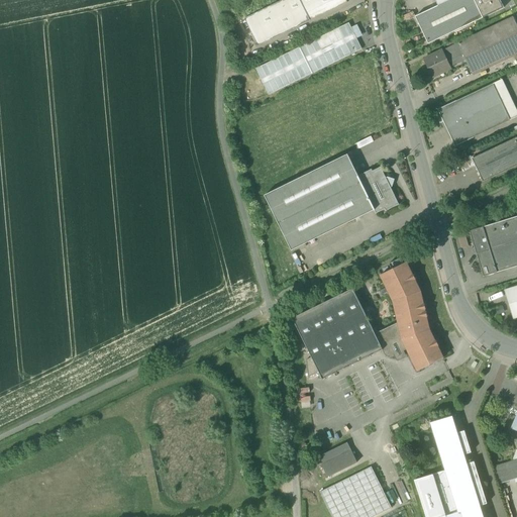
[(259,46),(311,21),(300,0),(284,0),(245,19),(259,46)]
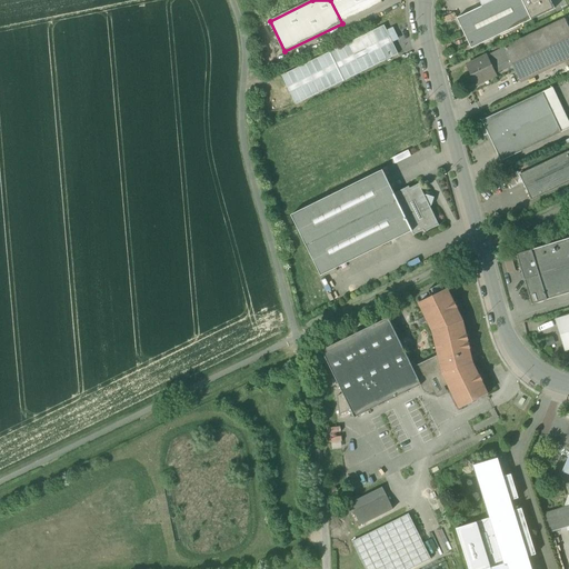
[(330,0),(342,23),(383,3),(381,0),(330,0)]
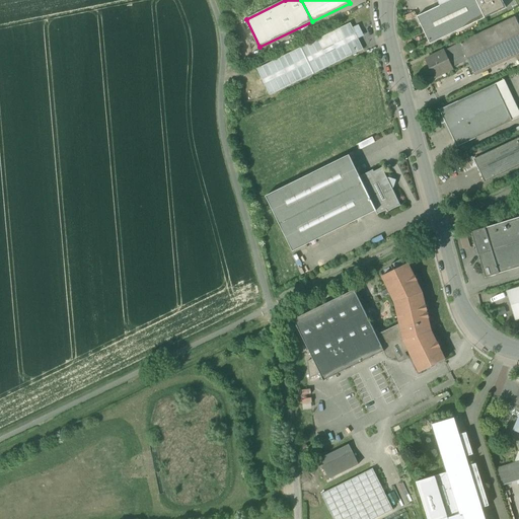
[(418,17),(430,45),(486,18),(479,6),(475,0),(453,0),(440,6),(418,17)]
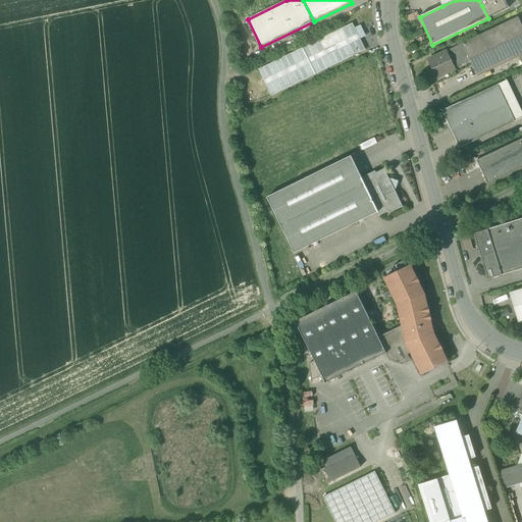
[(496,0),(482,6),(488,18),(509,9),(505,0),(496,0)]
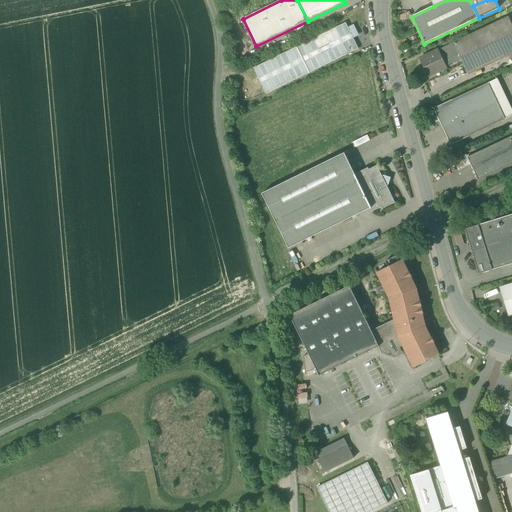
[(462,60),(469,75),(511,54),(511,25),(508,18),(484,29),(454,43),(459,55),(462,60)]
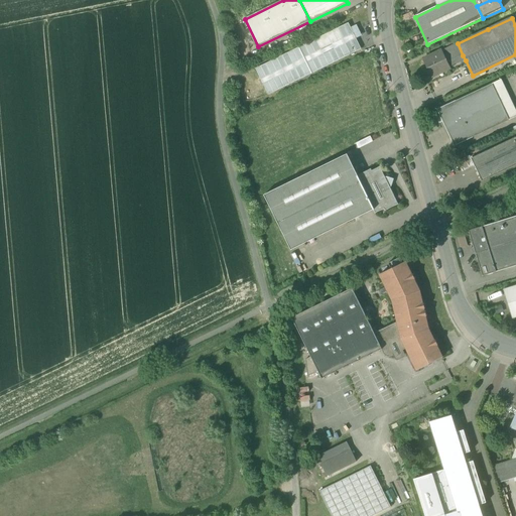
[(347,23),(255,70),(267,95),(360,49),(347,23)]
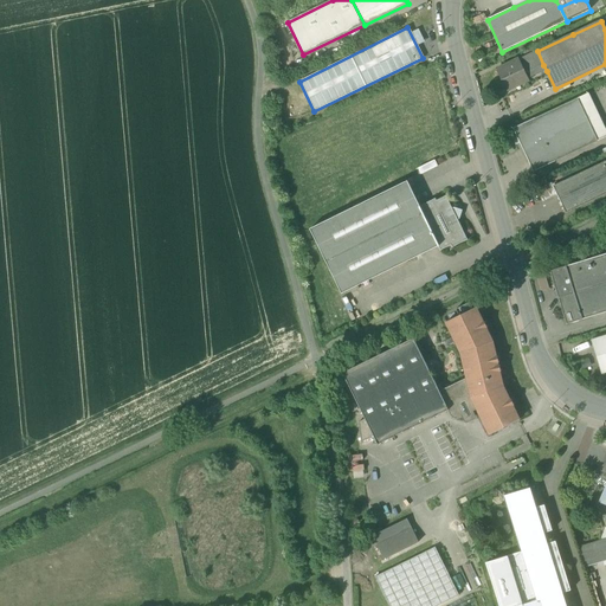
[(519,60),(526,75),(543,65),(537,51),(519,60)]
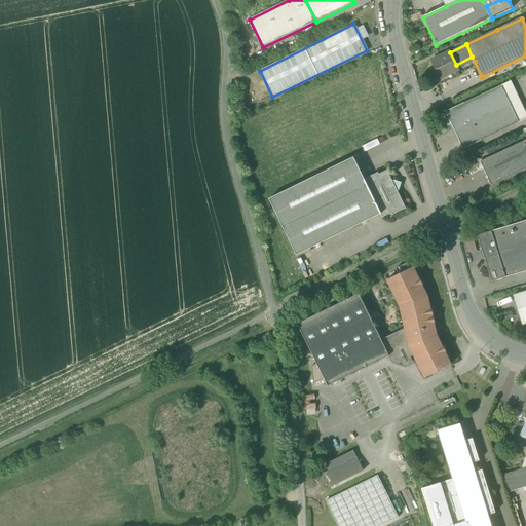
[(433,61),(440,78),(451,73),(452,74),(459,70),(458,69),(456,65),(450,52),(439,58),(433,61)]
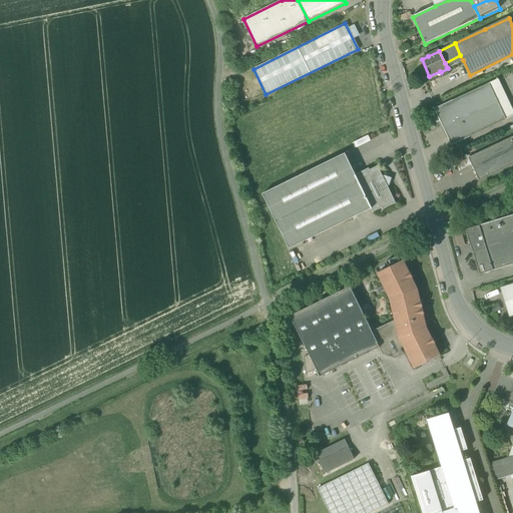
[(445,63),(447,67),(463,60),(460,55),(445,63)]
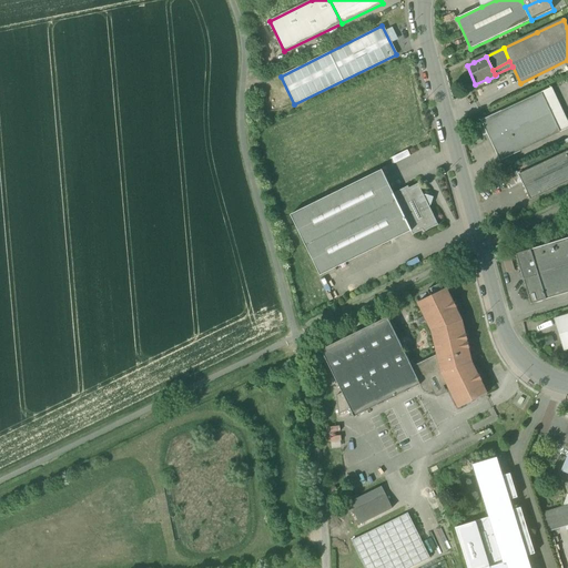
[(541,93),(560,133),(567,129),(567,122),(551,88),(541,93)]
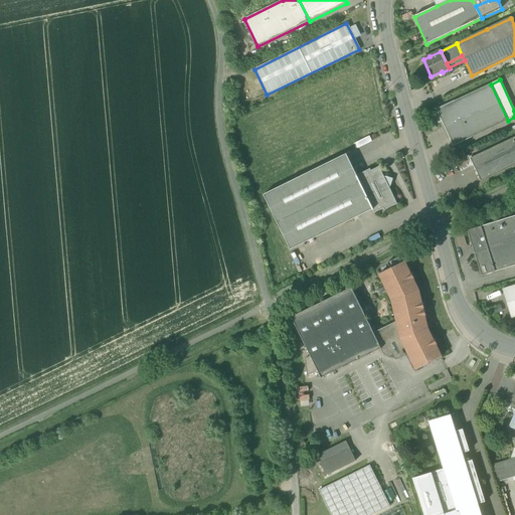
[(491,84),(456,101),(467,125),(448,134),(454,146),(508,121),(491,84)]
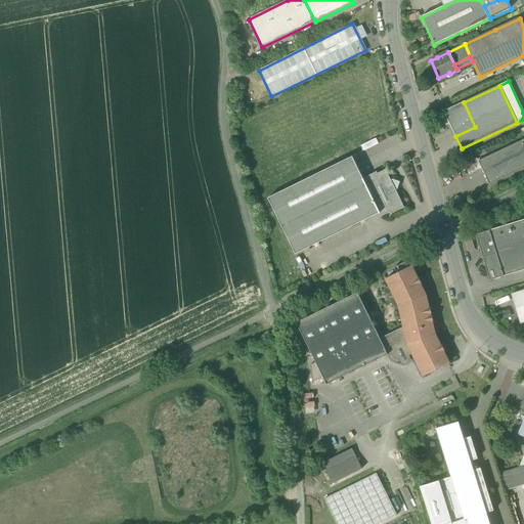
[(452,128),(455,136),(475,127),(464,102),(444,112),(452,128)]
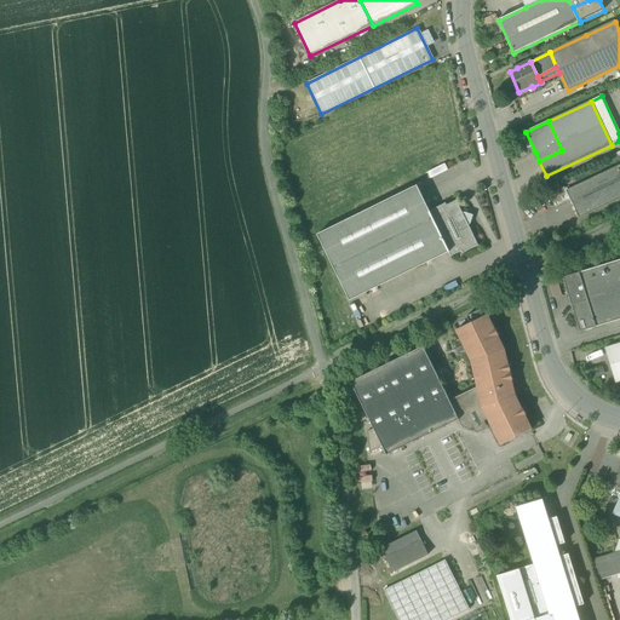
[(580,218),(619,199),(619,165),(567,191),(572,202),(580,218)]
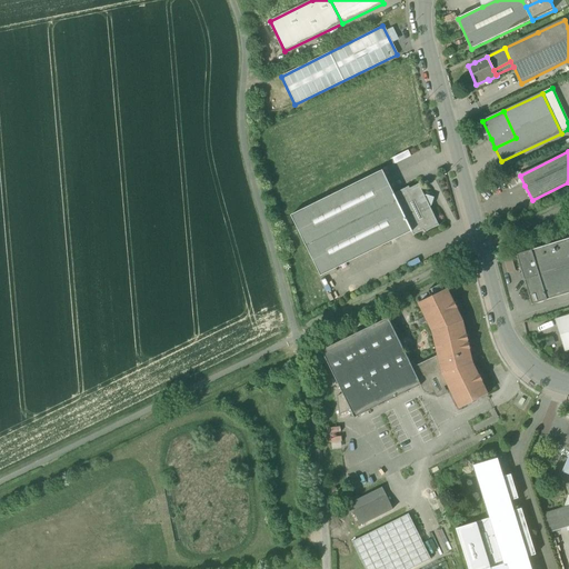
[(321,277),(411,232),(412,231),(395,195),(382,171),(291,216),(321,277)]
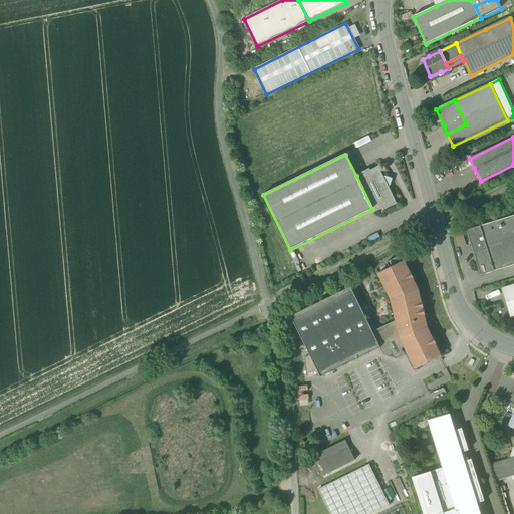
[(457,163),(463,174),(474,168),(470,159),(469,157),(457,163)]
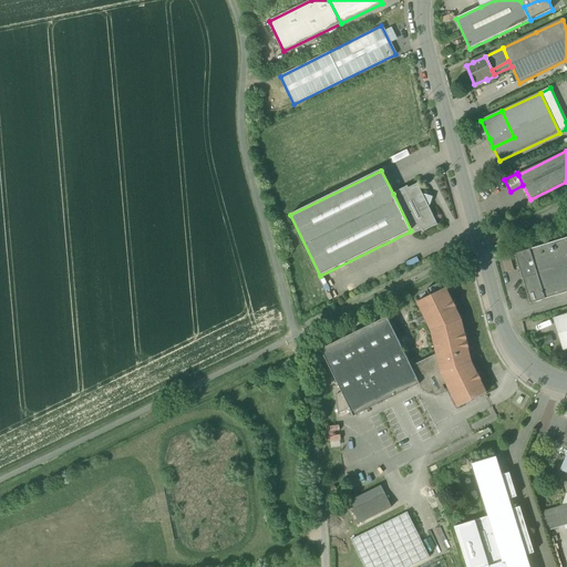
[(408,186),(393,194),(411,230),(410,232),(412,236),(422,230),(423,233),(439,225),(430,207),(428,204),(431,196),(425,195),(424,196),(418,184),(409,188),(408,186)]
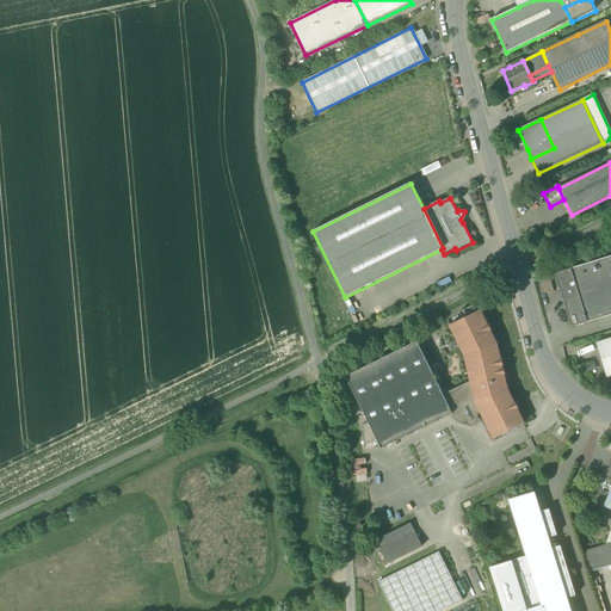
[(610,257),(571,269),(587,322),(610,315),(610,257)]
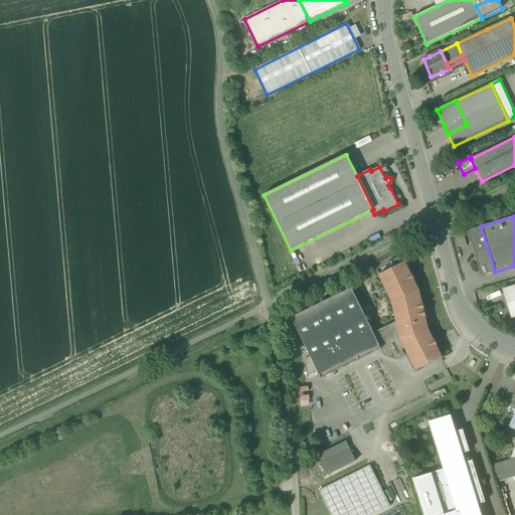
[(482,277),(495,272),(481,226),(468,231),(473,248),(472,248),(472,249),(472,252),(474,253),(475,252),(482,277)]
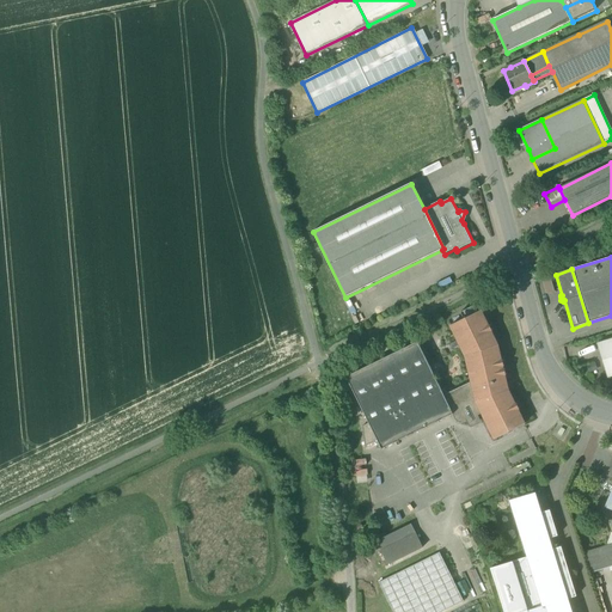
[(551,280),(543,281),(546,295),(555,293),(551,280)]
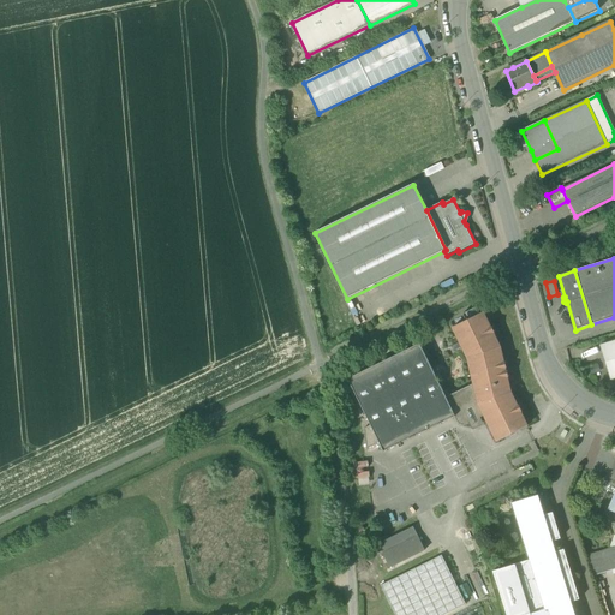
[(469,358),(475,383),(479,405),(485,416),(497,441),(527,427),(520,413),(523,412),(523,410),(521,410),(520,407),(521,406),(519,405),(518,406),(511,393),(507,378),(509,377),(511,376),(508,375),(508,374),(509,371),(507,370),(506,371),(506,370),(507,369),(508,368),(507,366),(506,364),(507,363),(506,362),(503,362),(500,347),(494,334),(495,333),(496,332),(494,330),(494,329),(494,327),(491,327),(490,327),(483,314),(471,320),(467,318),(466,322),(454,328),(460,341),(459,342),(458,345),(452,347),(454,352),(460,348),(463,350),(464,348),(469,358)]
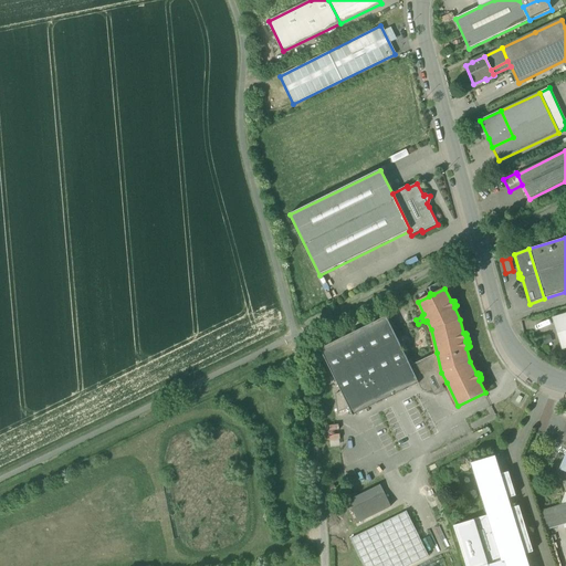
[(565,314),(553,318),(563,350),(565,348),(565,314)]
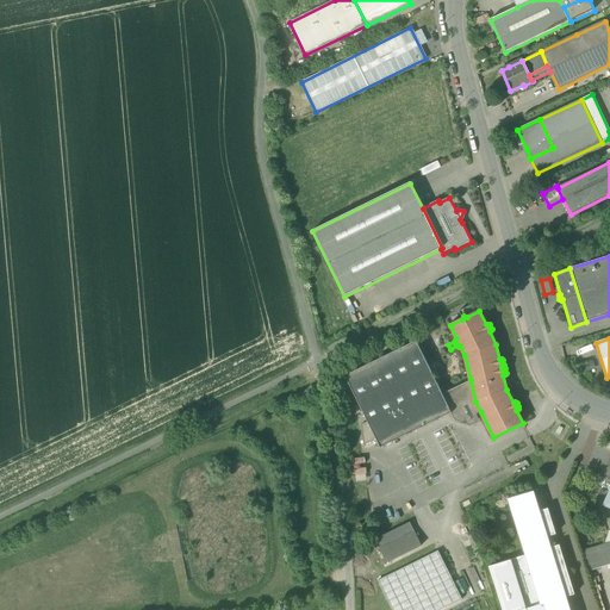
[(380,448),(452,414),(453,414),(443,394),(417,341),(346,375),(368,422),(377,440),(380,448)]
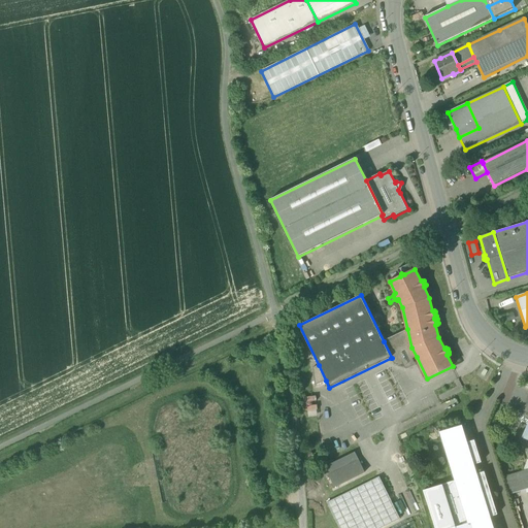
[(411,360),(417,357),(411,348),(407,329),(384,341),(392,358),(391,358),(394,364),(399,366),(404,363),(406,367),(407,367),(413,365),(414,364),(411,360)]
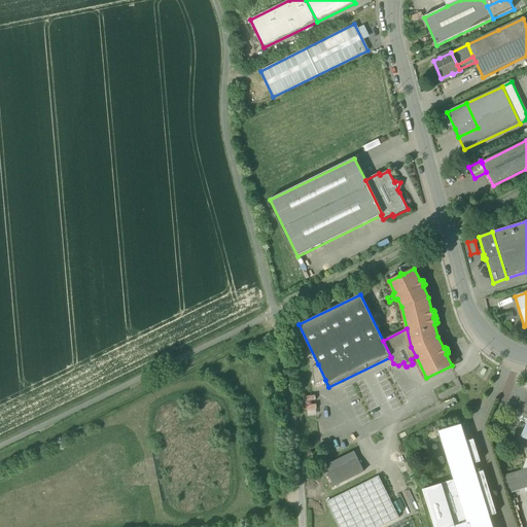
[(318,364),(312,367),(314,385),(325,380),(318,364)]
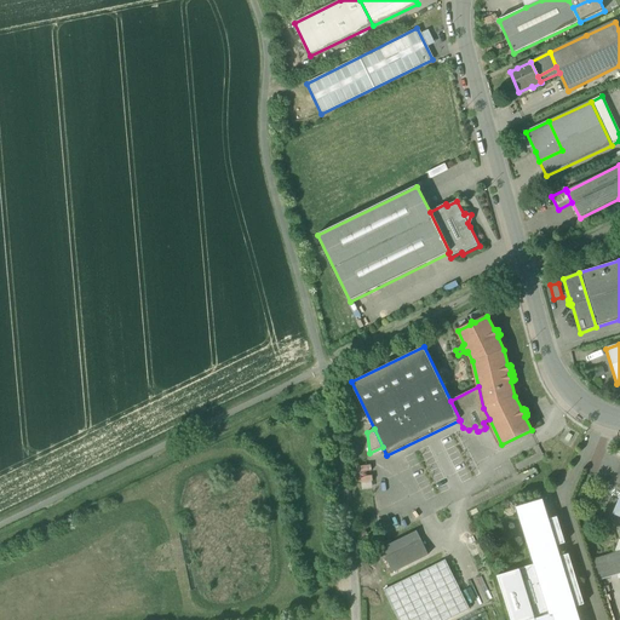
[(521,509),(523,516),(538,512),(540,522),(544,521),(539,503),(521,509)]
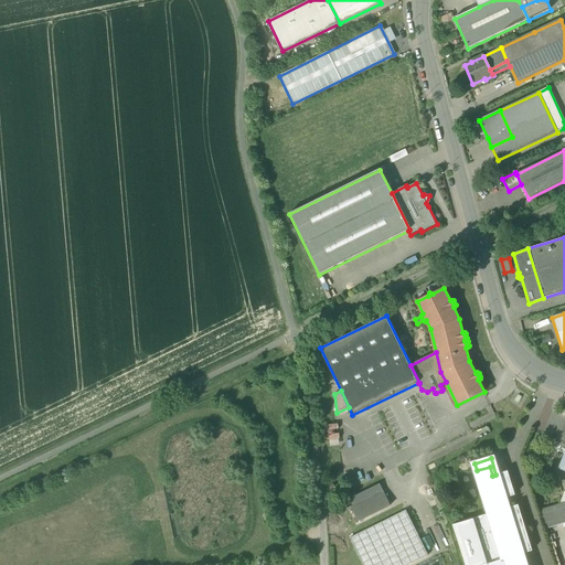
[(484,564),(524,564),(521,555),(533,551),(519,505),(507,509),(503,499),(515,496),(508,471),(496,475),(492,476),(490,467),(477,470),(477,471),(490,514),(503,560),(484,564)]
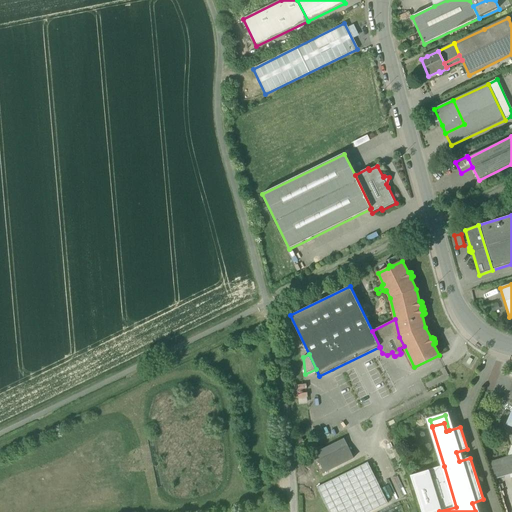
[(344,439),(329,446),(332,452),(347,445),(344,439)]
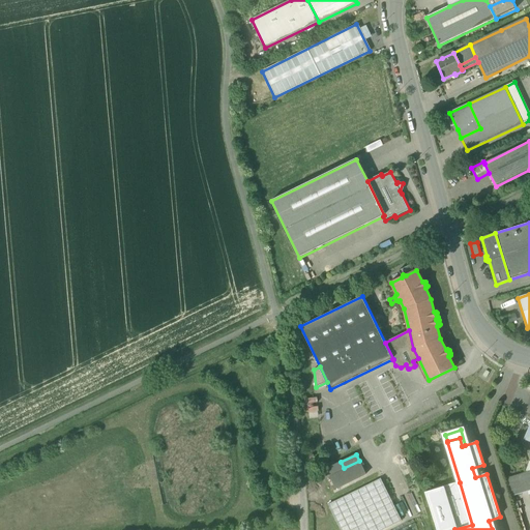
[(341,462),(326,470),(335,490),(366,475),(359,461),(344,468),(341,462)]
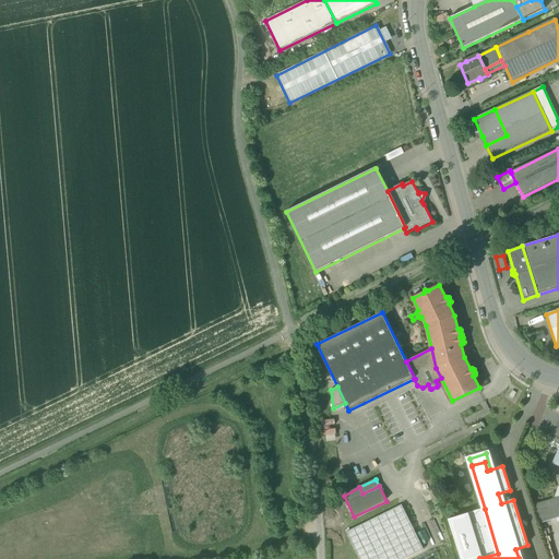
[(558,497),(534,506),(540,524),(558,518),(558,497)]
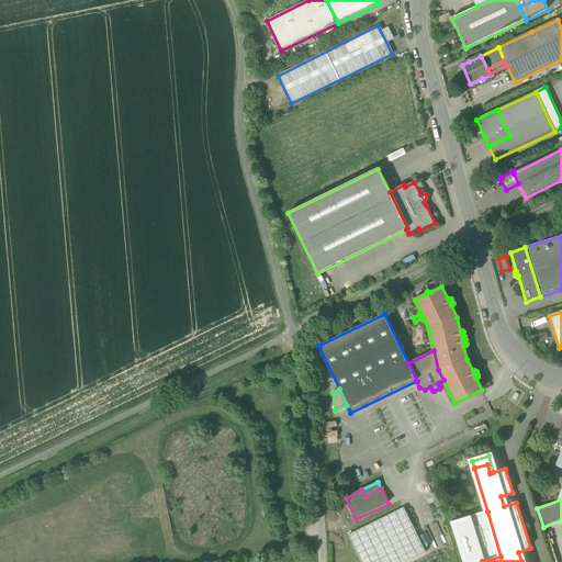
[(348,536),(360,561),(407,561),(426,553),(404,508),(348,536)]
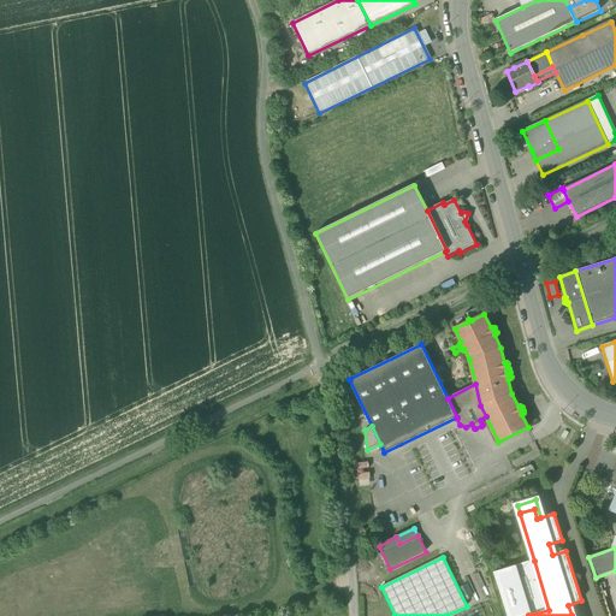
[(508,615),(528,615),(549,610),(534,561),(495,573),(498,586),(508,615)]
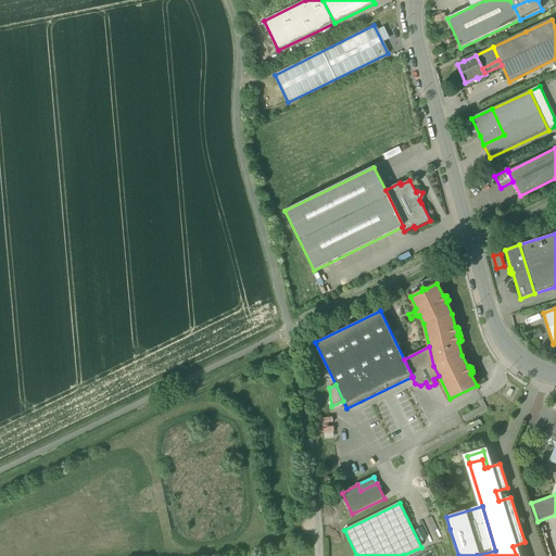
All buildings are outlined.
